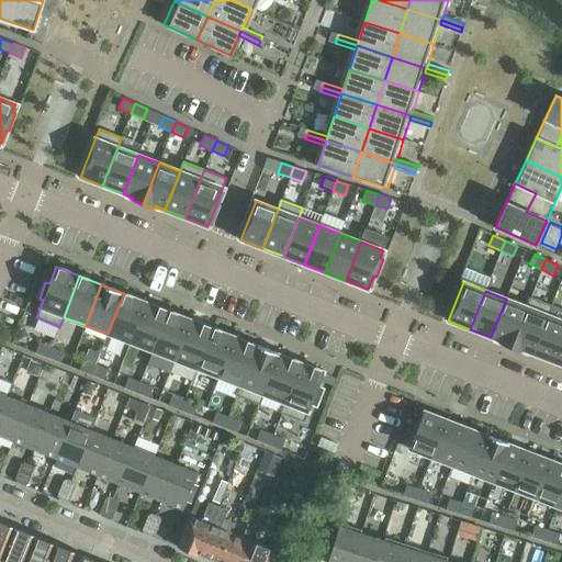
[(146,302),(124,293),(108,334),(130,343),(146,302)]
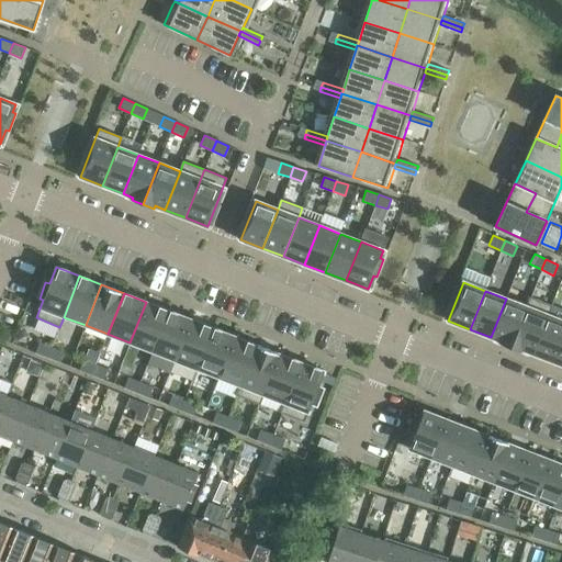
[(527,306),(506,299),(491,337),(501,341),(501,344),(510,348),(527,306)]
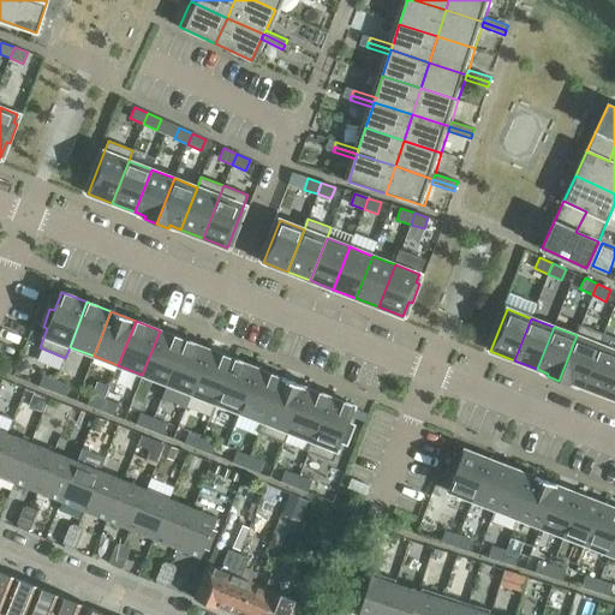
[(184,340),(160,330),(143,375),(167,384),(184,340)]
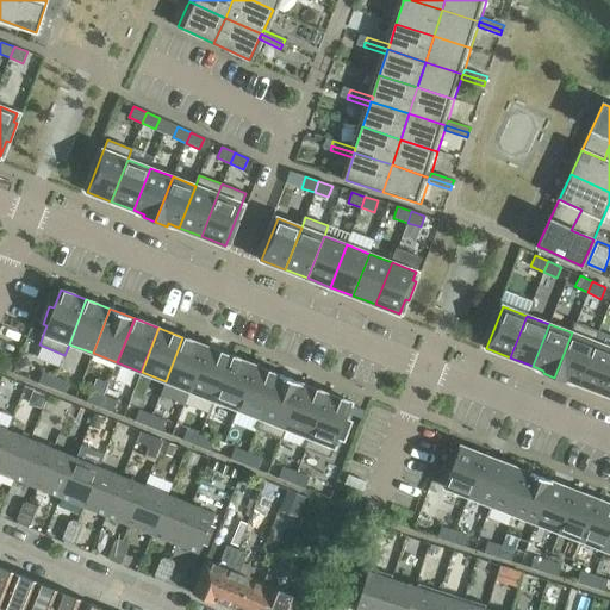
[(595,342),(572,332),(554,378),(566,383),(567,379),(578,384),(595,342)]
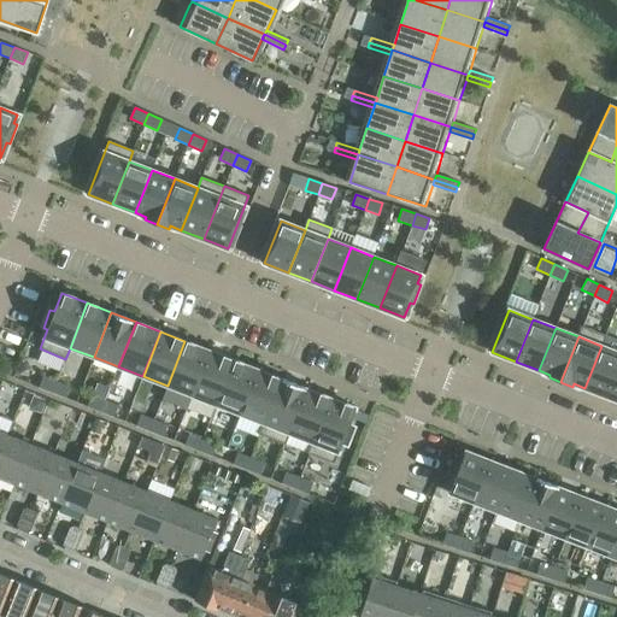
[(210,351),(184,341),(168,386),(192,395),(210,351)]
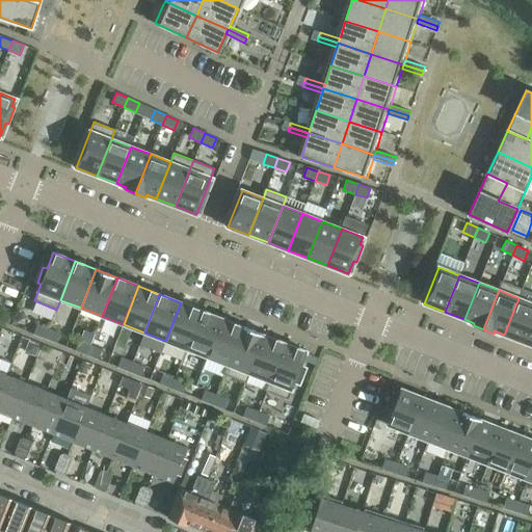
[(531,321),(531,302),(519,298),(504,335),(524,342),(531,321)]
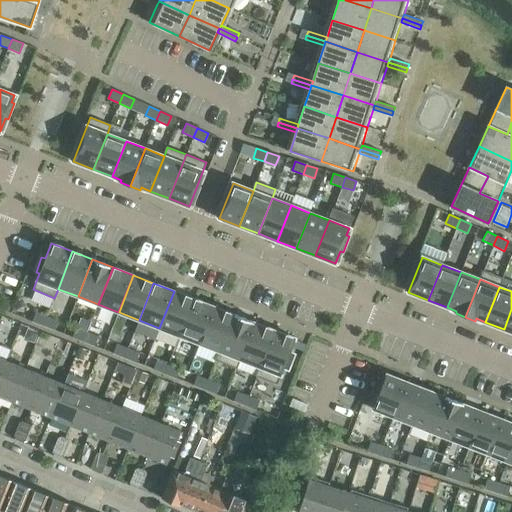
[(194,299),(174,291),(159,328),(179,336),(194,299)]
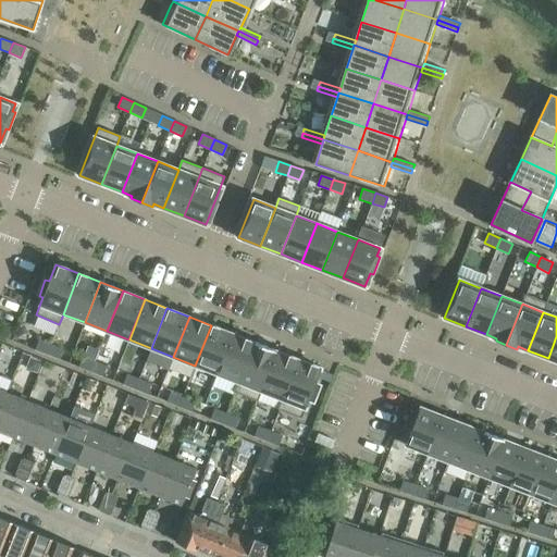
[(233,333),(211,325),(195,366),(217,374),(233,333)]
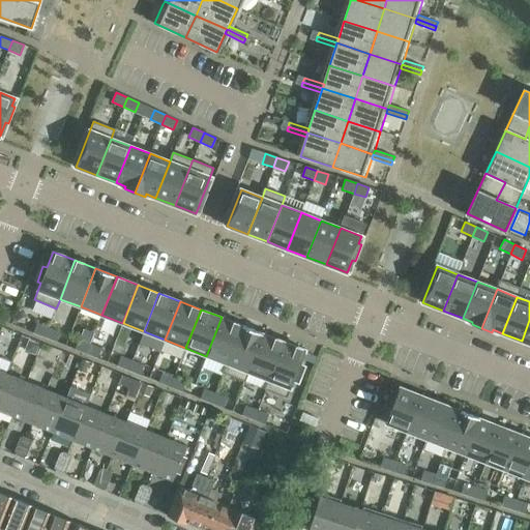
[(242,325),(222,317),(206,356),(227,364),(242,325)]
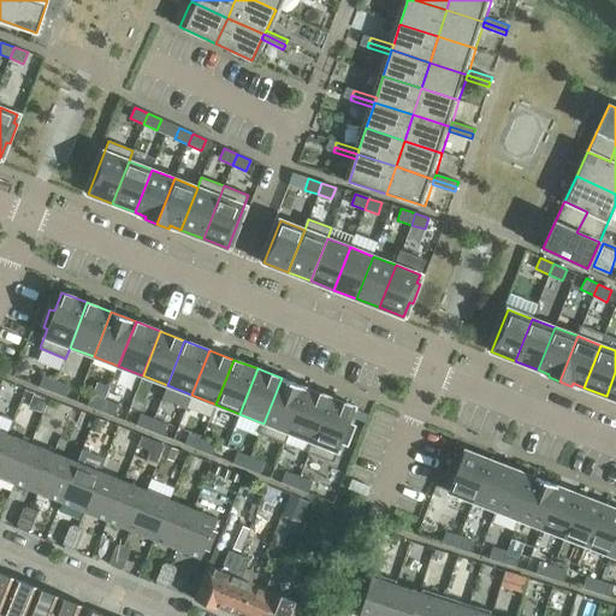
[(57,380),(43,375),(39,386),(52,392),(57,380)]
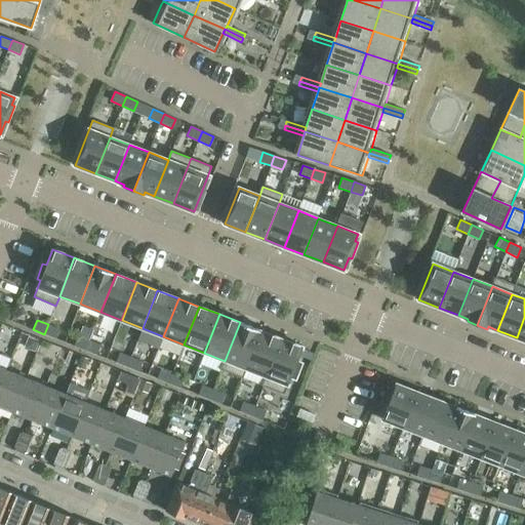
[(260,330),(240,322),(225,361),(221,370),(242,377),(245,368),(260,330)]
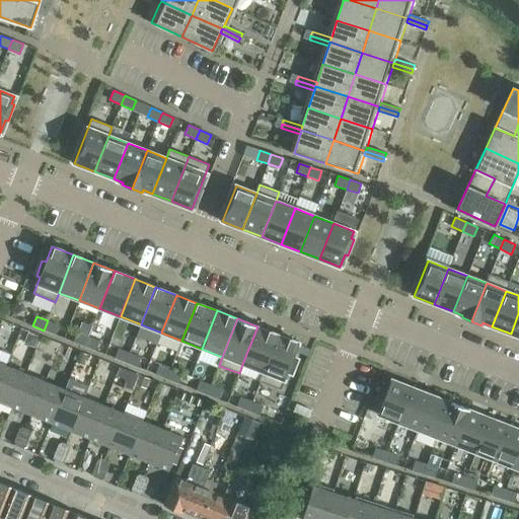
[(59,325),(48,320),(44,330),(55,335),(59,325)]
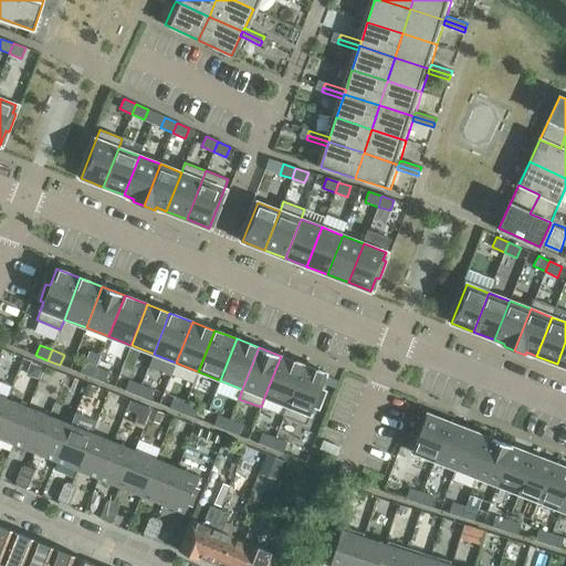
[(303,365),(281,356),(264,397),(287,406),(303,365)]
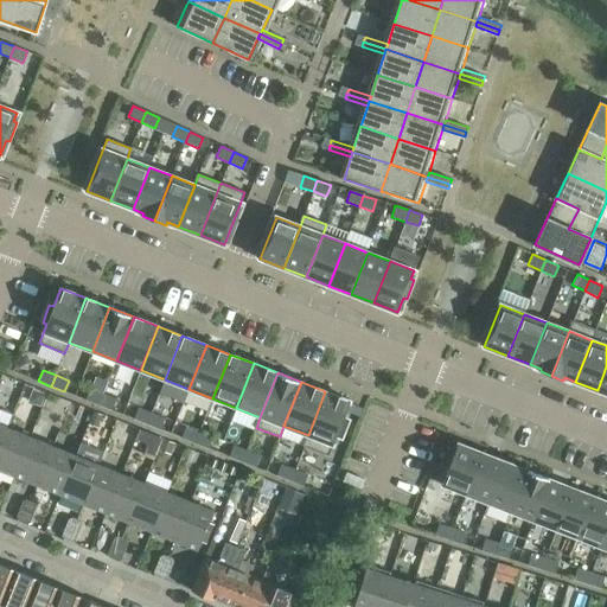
[(40,406),(45,393),(32,388),(30,394),(34,403),(40,406)]
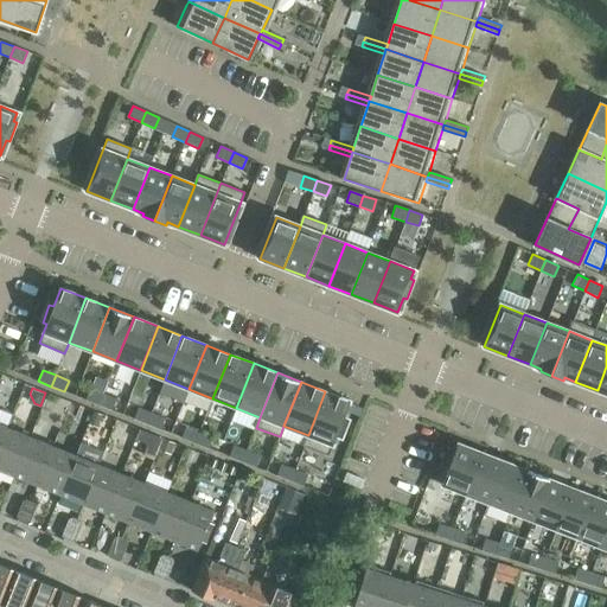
[(103,394),(90,389),(85,400),(98,404),(103,394)]
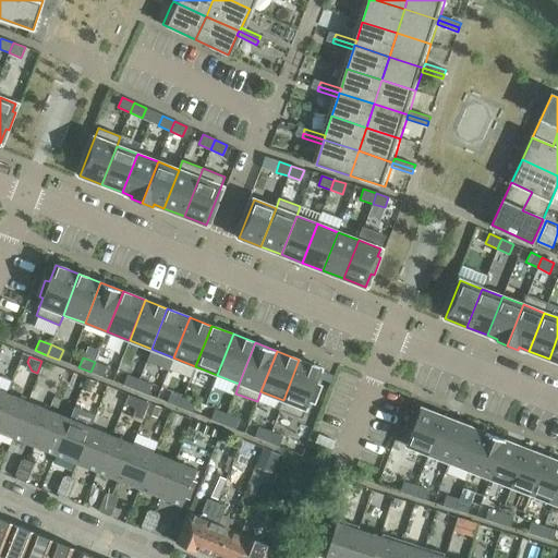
[(322,368),(299,360),(283,400),(280,409),(303,417),(310,401),(313,403),(319,387),(315,386),(322,368)]
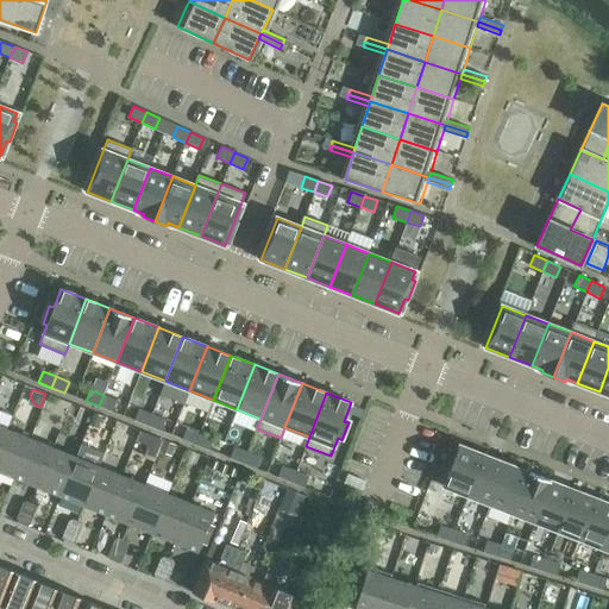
[(117,401),(104,395),(99,406),(113,412),(117,401)]
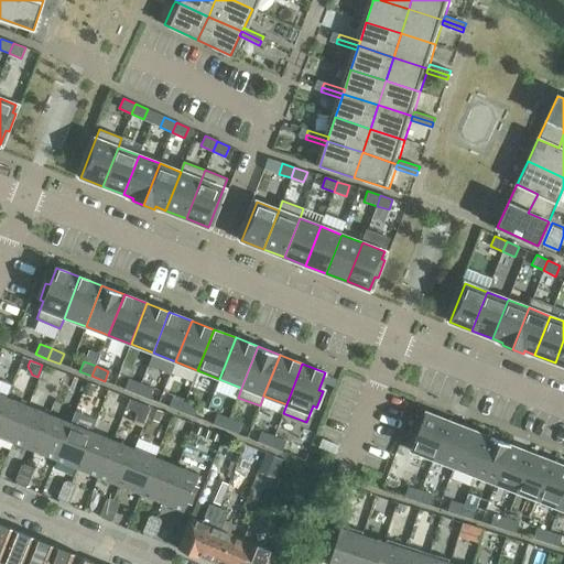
[(141,383),(129,379),(125,389),(137,393),(141,383)]
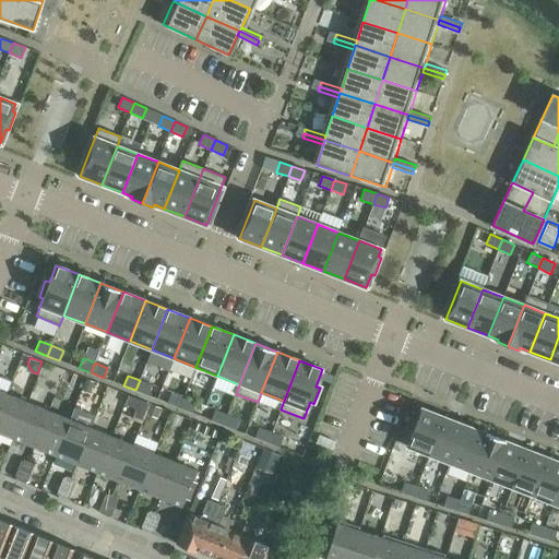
[(86,380),(82,391),(88,393),(93,382),(86,380)]
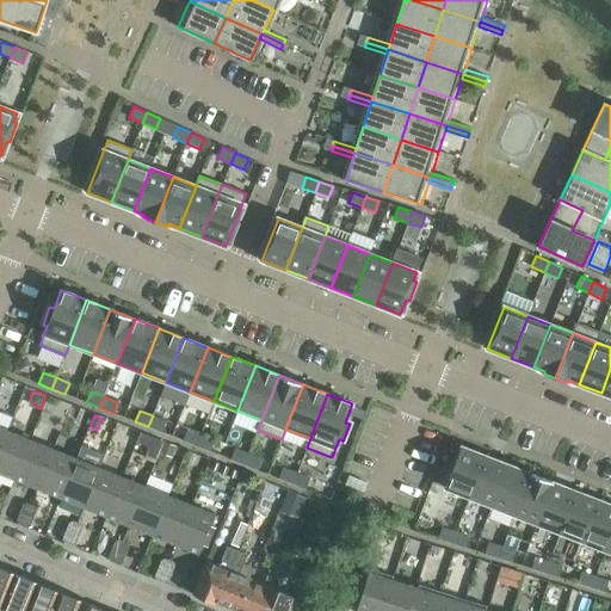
[(166,420),(153,415),(148,426),(161,432),(166,420)]
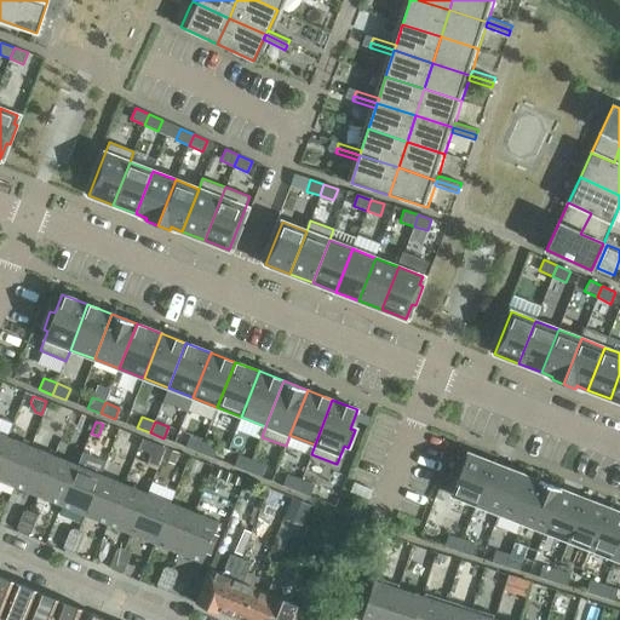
[(6,436),(0,449),(0,480),(13,486),(29,446),(6,436)]
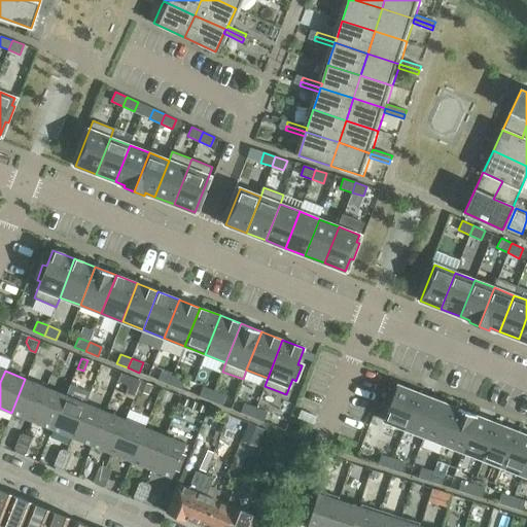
[(173,375),(162,371),(157,380),(170,384),(173,375)]
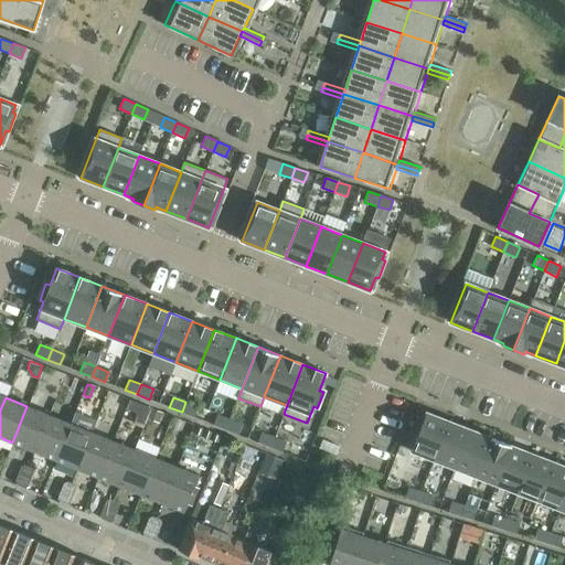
[(135,413),(139,403),(130,400),(126,409),(135,413)]
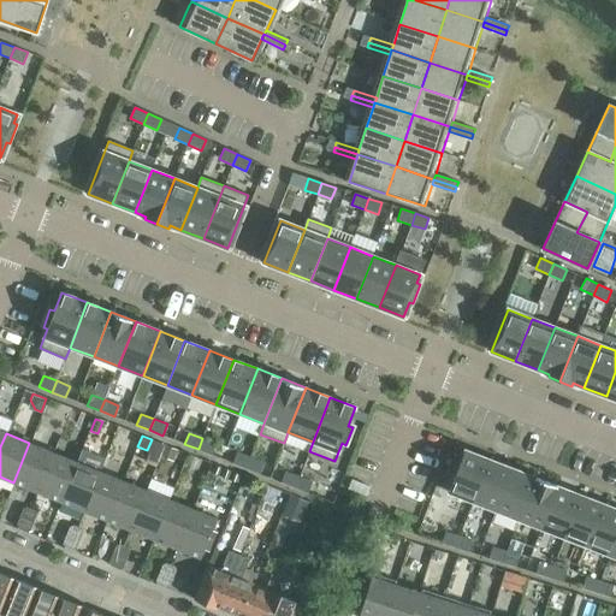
[(215,443),(202,438),(199,449),(212,454),(215,443)]
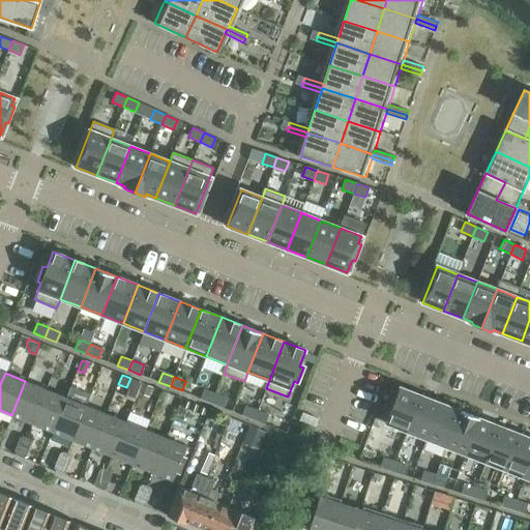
[(25,381),(11,415),(31,423),(45,389),(25,381)]
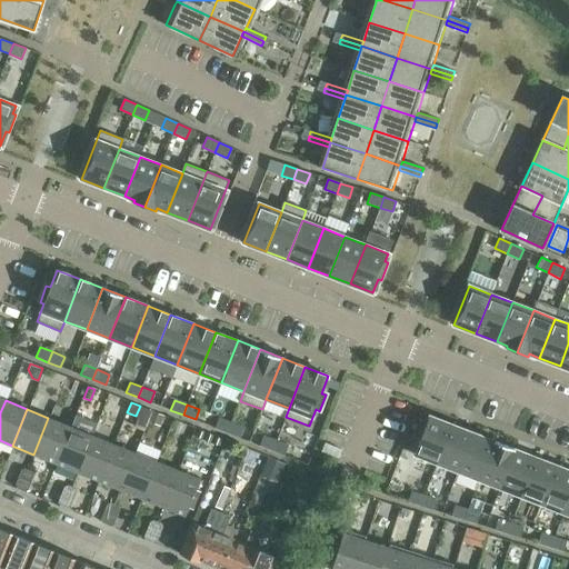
[(157,412),(153,411),(149,420),(160,425),(163,415),(157,412)]
